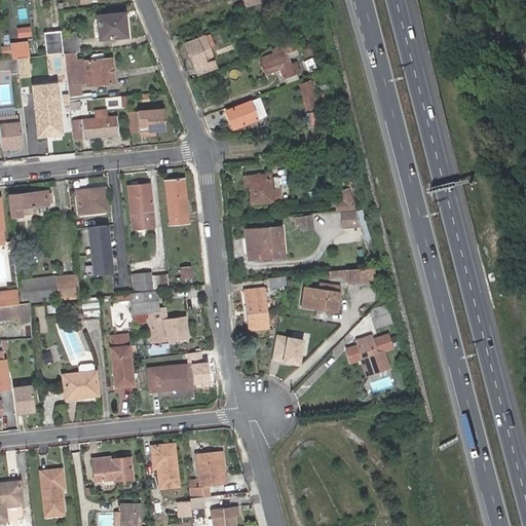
[(100,38),(127,35),(124,12),(97,15),(100,38)]
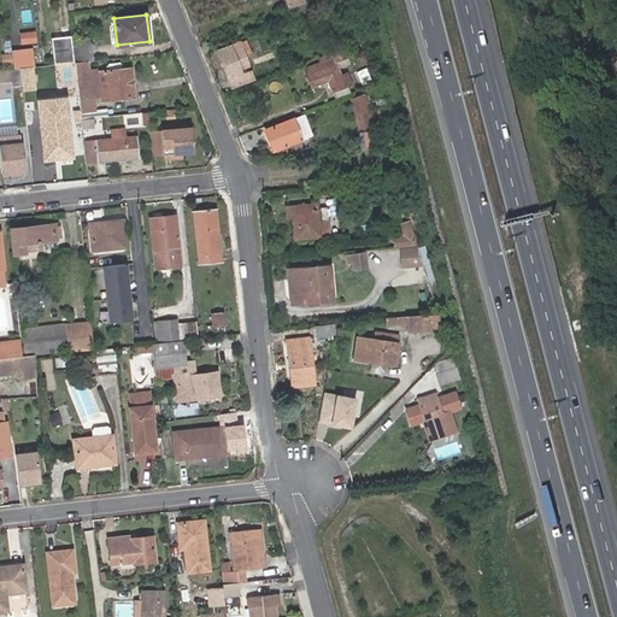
[(340,36),(334,21),(327,23),(333,39),(340,36)]
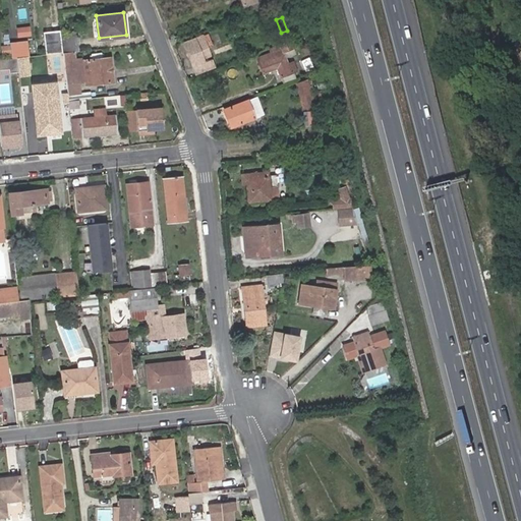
[(183,41),(195,72),(214,65),(211,57),(203,60),(203,57),(210,54),(201,34),(183,41)]
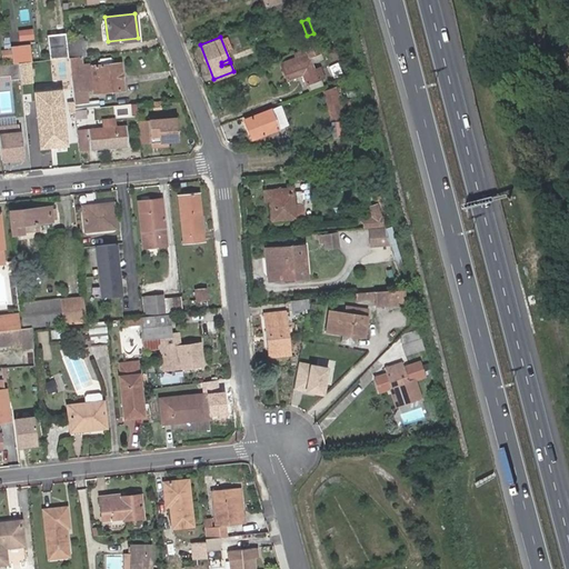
[(67,46),(68,57),(83,55),(82,38),(66,40),(67,46)]
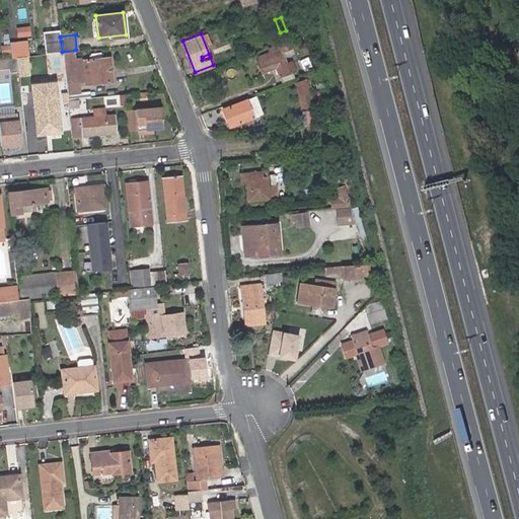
[(257,63),(261,72),(276,67),(279,75),(291,70),(294,69),(291,60),(285,63),(283,57),(293,53),(288,40),(279,44),(280,48),(255,58),(257,63)]
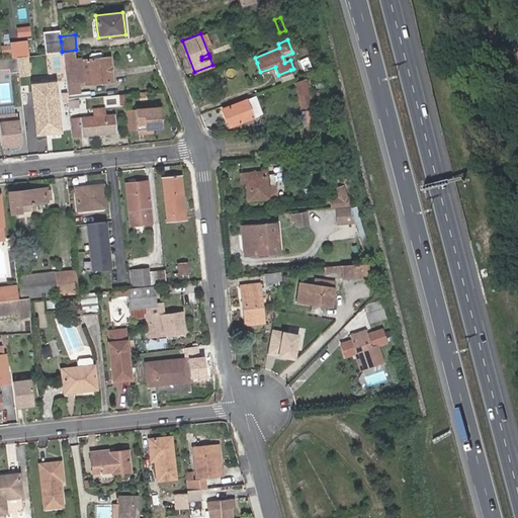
[(45,42),(46,54),(62,52),(61,41),(45,42)]
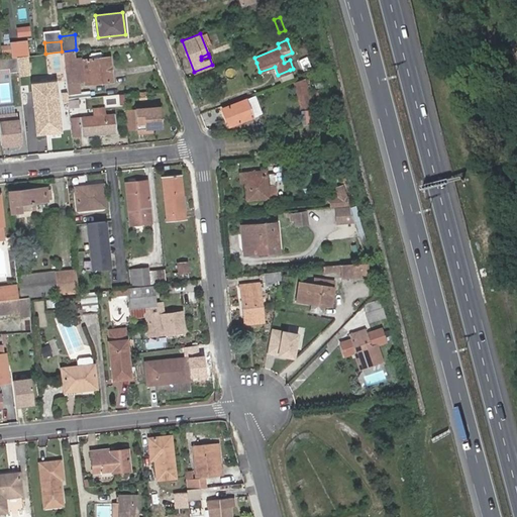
[(18,45),(10,46),(11,58),(16,57),(20,57),(18,45)]
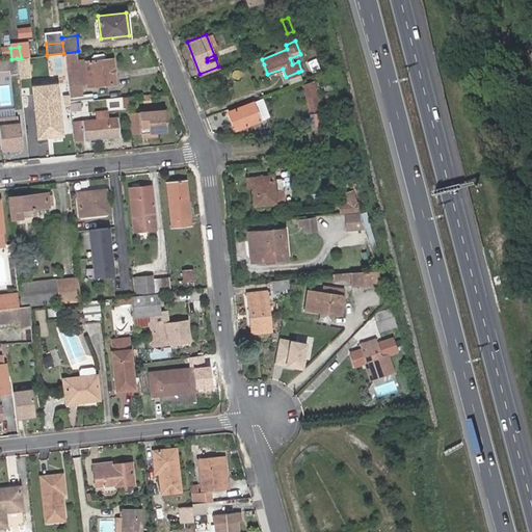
[(75,53),(63,54),(69,96),(75,96),(81,95),(80,83),(78,84),(76,61),(75,53)]
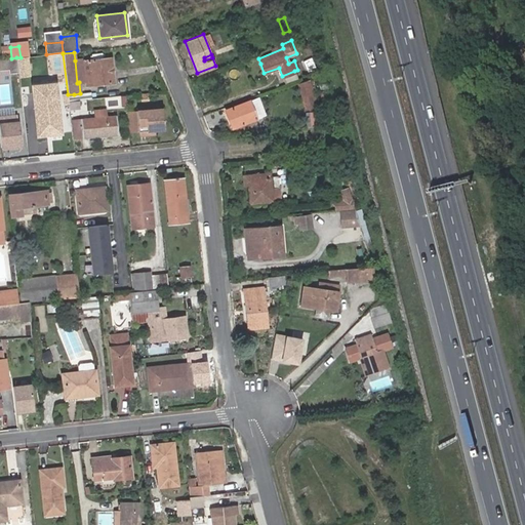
[(26,56),(21,57),(16,57),(18,72),(18,76),(28,75),(26,56)]
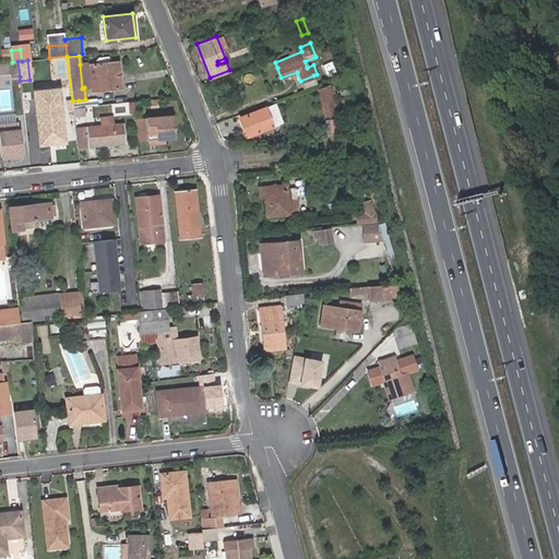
[(12,62),(0,62),(0,74),(10,73),(10,78),(20,76),(18,61),(12,62)]
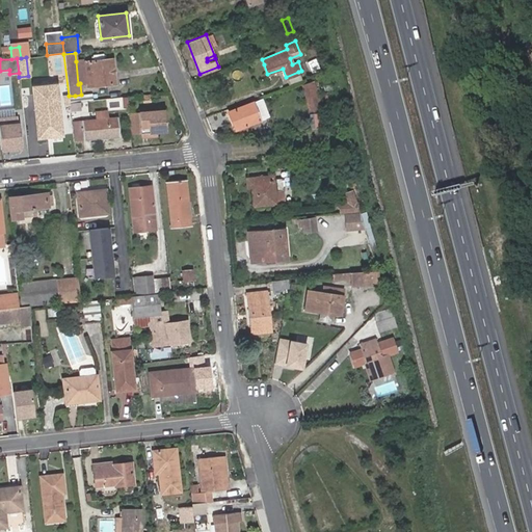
[(87,86),(114,83),(112,58),(84,61),(86,83),(87,86)]
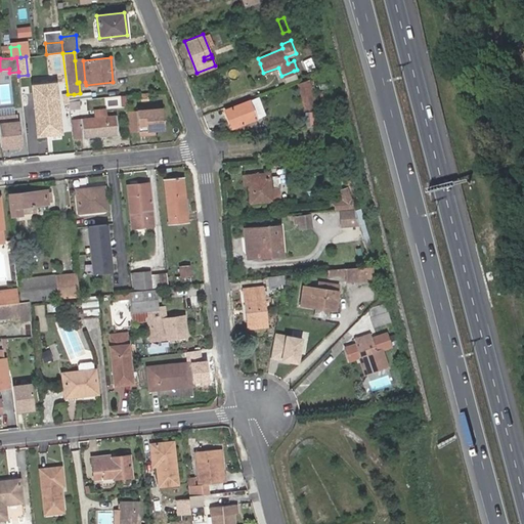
[(83,59),(75,60),(77,83),(79,82),(85,82),(83,60),(83,59)]
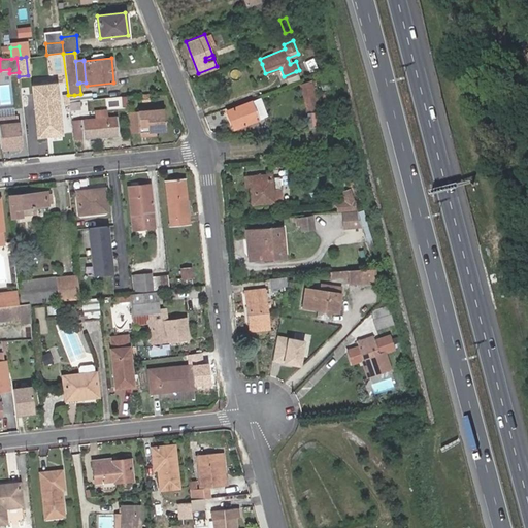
[(9,69),(0,70),(0,78),(9,78),(9,73),(9,69)]
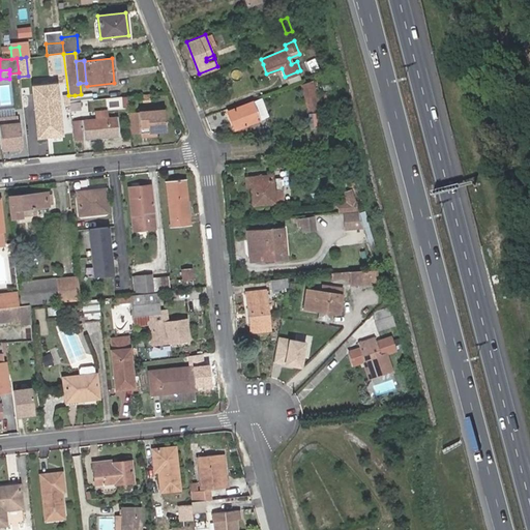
[(297,71),(285,77),(287,82),(300,77),(297,71)]
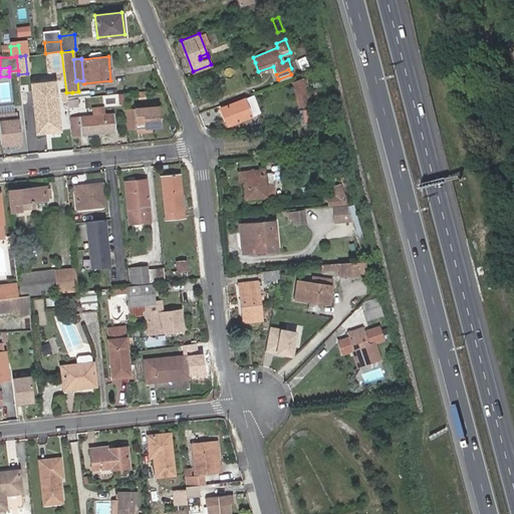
[(301,78),(299,79),(306,104),(310,103),(301,78)]
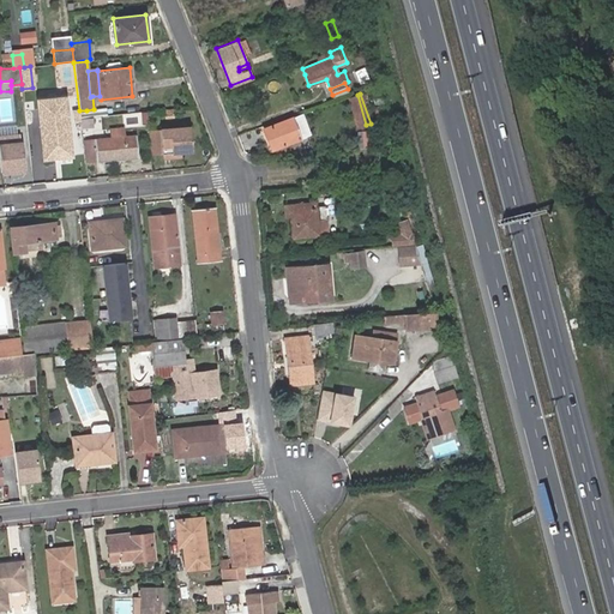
[(366,125),(357,95),(349,98),(357,127),(366,125)]
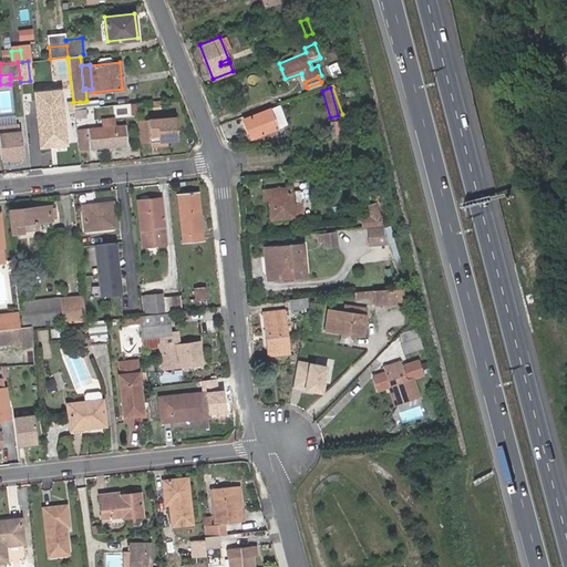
[(280,104),(276,105),(280,116),(274,120),(277,127),(287,123),(280,104)]
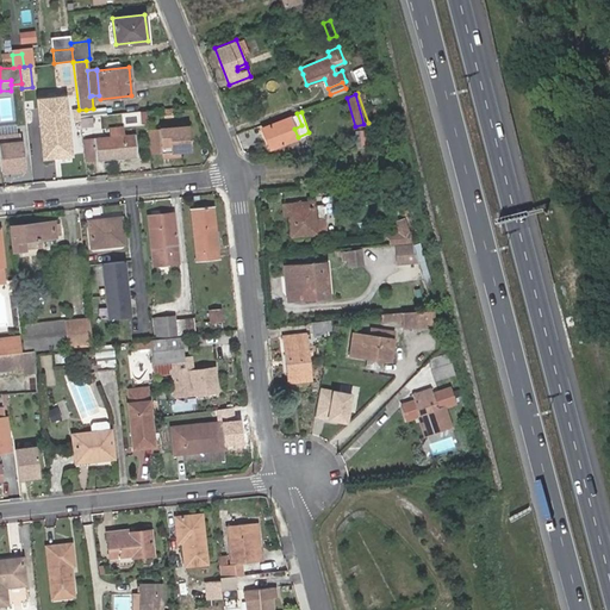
[(271,148),(298,137),(294,129),(302,125),(297,113),(262,126),(271,148)]
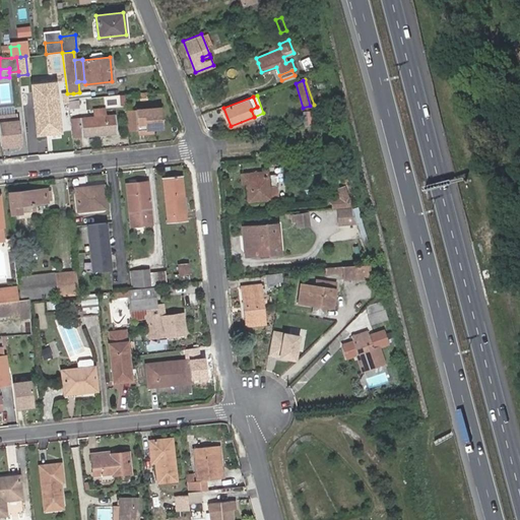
[(49,126),(61,124),(59,107),(42,109),(34,110),(36,130),(49,129),(49,126)]
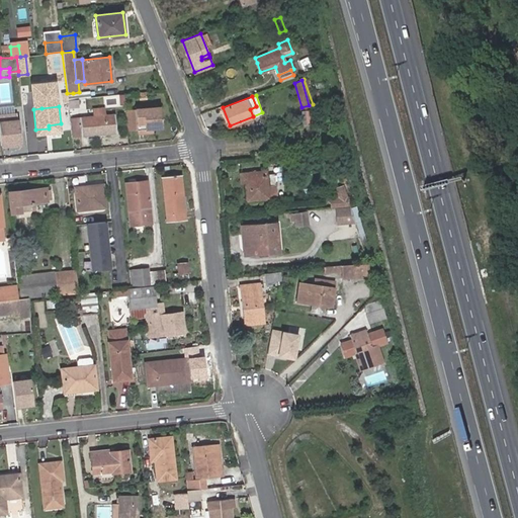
[(137,131),(153,128),(162,127),(160,106),(135,108),(135,109),(137,128),(137,131)]
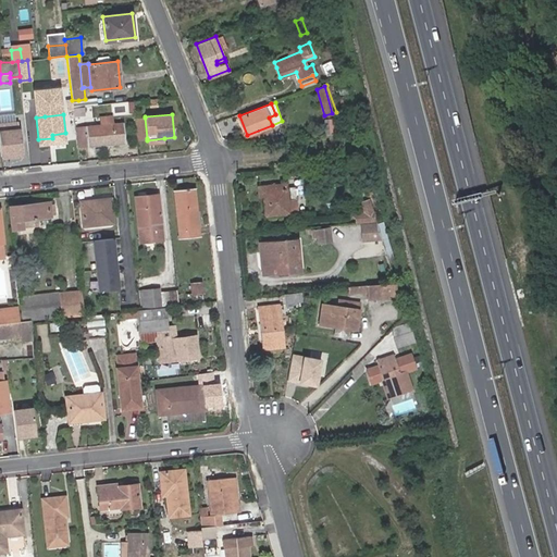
[(145,118),(135,119),(137,139),(147,138),(145,118)]
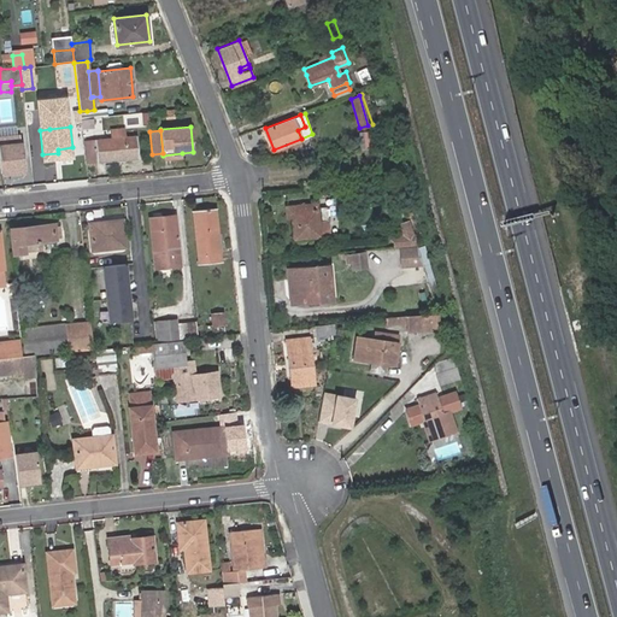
[(111,139),(87,140),(88,163),(98,163),(98,159),(110,158),(118,158),(119,160),(139,159),(136,136),(124,137),(111,139)]
